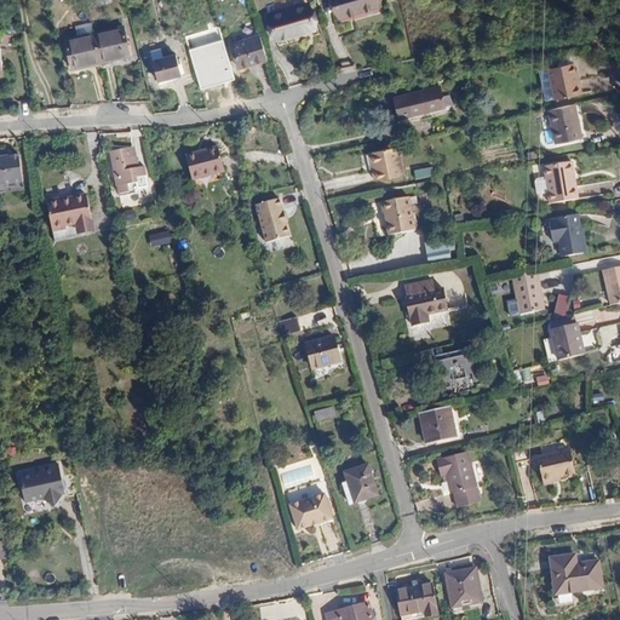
[(378,6),(375,0),(333,0),(339,18),(378,6)]
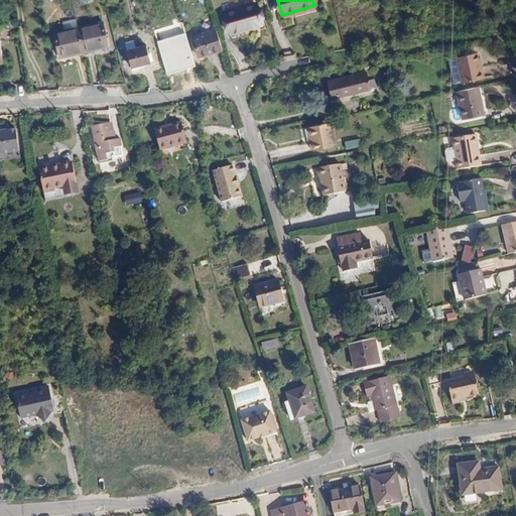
[(263,24),(257,3),(224,13),(230,33),(263,24)]
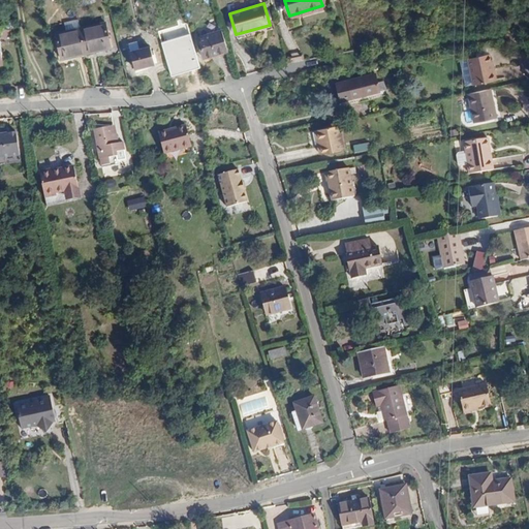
[(81,28),(87,54),(111,49),(104,23),(81,28)]
